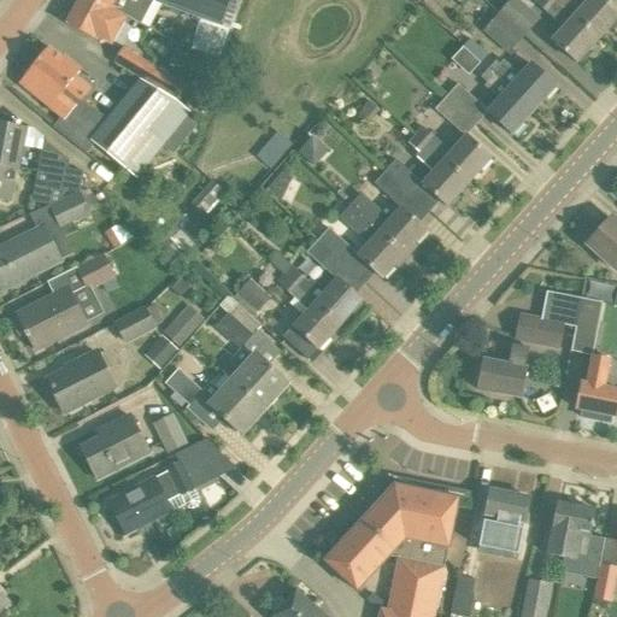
[(109,12),(111,9),(95,0),(78,0),(66,24),(94,40),(95,36),(111,45),(124,21),(109,12)]
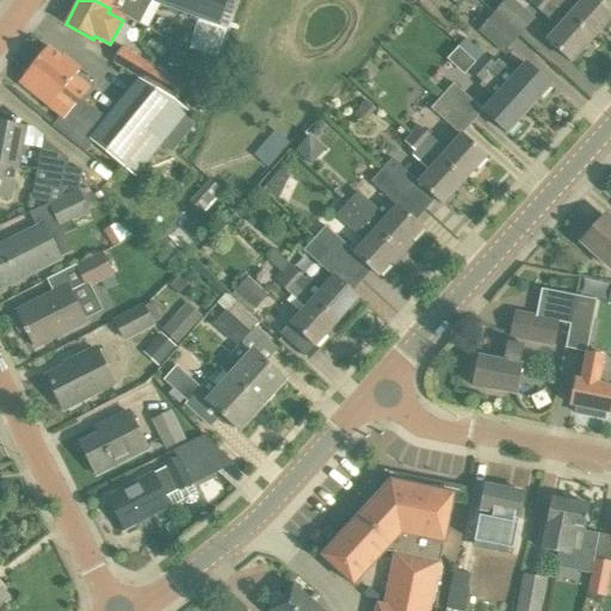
[(94,0),(110,8),(137,24),(149,0),(94,0)]
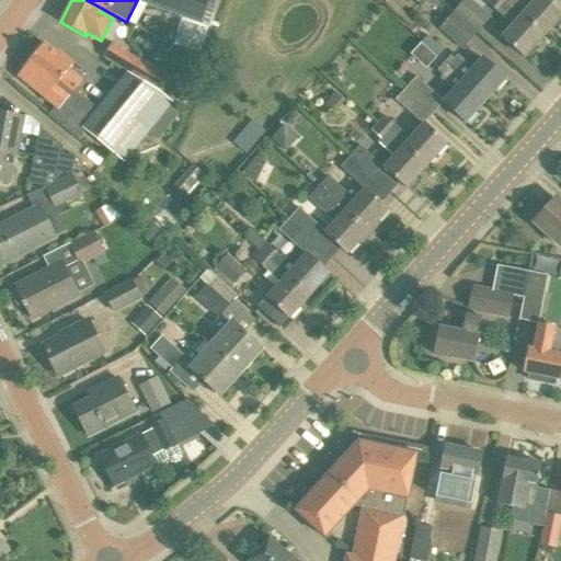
[(144,0),(142,3),(199,23),(207,0),(144,0)]
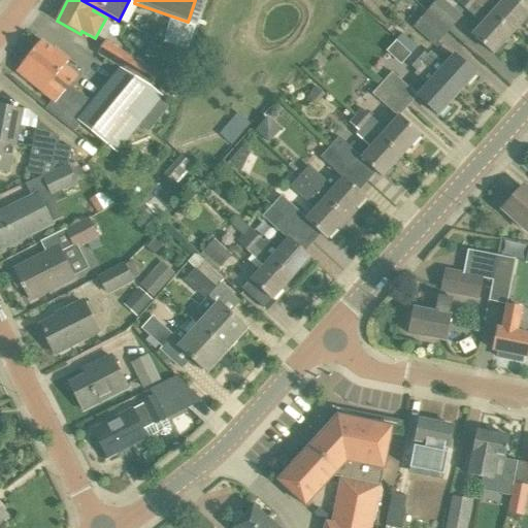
[(449,32),(463,17),(444,0),(436,0),(427,11),(449,32)]
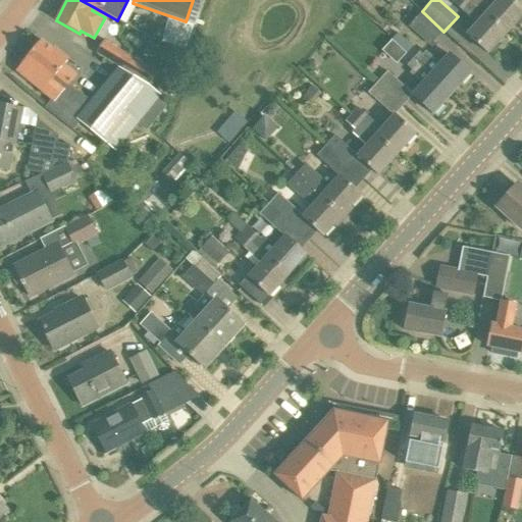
[(475,4),(470,0),(454,0),(453,2),(477,23),(467,35),(488,54),(507,33),(485,14),(475,4)]
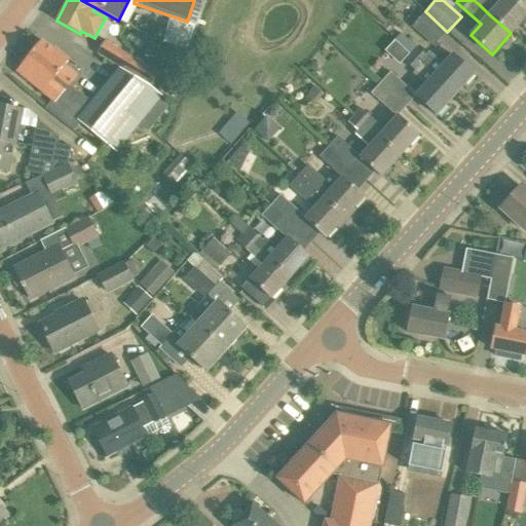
[(501,0),(489,14),(511,33),(525,16),(525,8),(516,0),(501,0)]
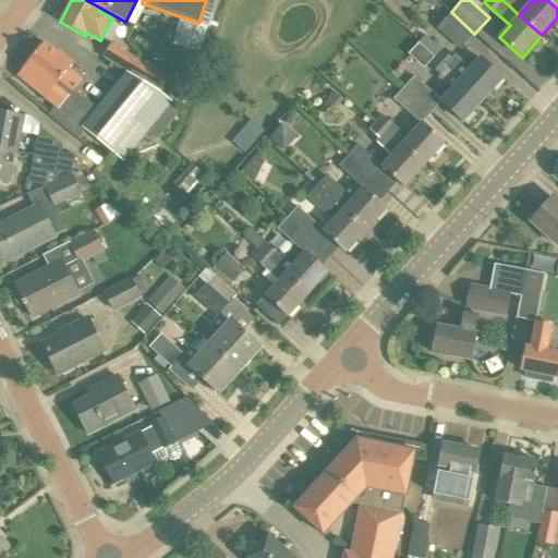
[(460,49),(474,34),(451,12),(437,28),(460,49)]
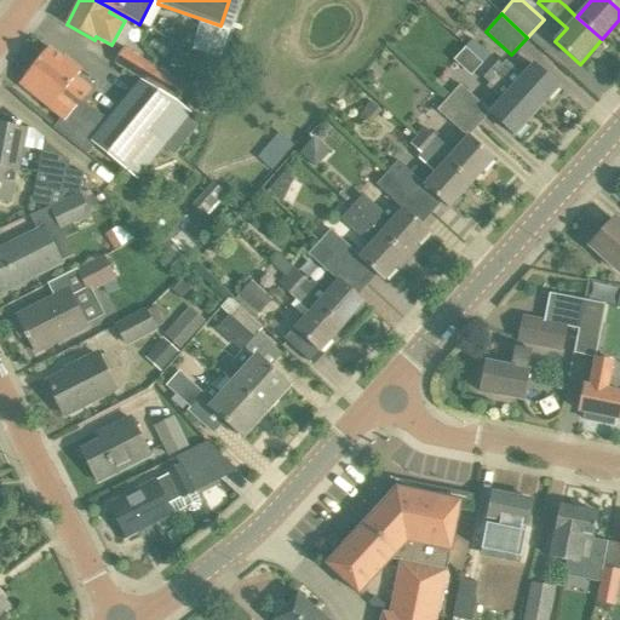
[(465,46),(512,89),(537,112),(560,87),(534,64),(523,75),(506,59),(501,65),(472,39),(465,46)]
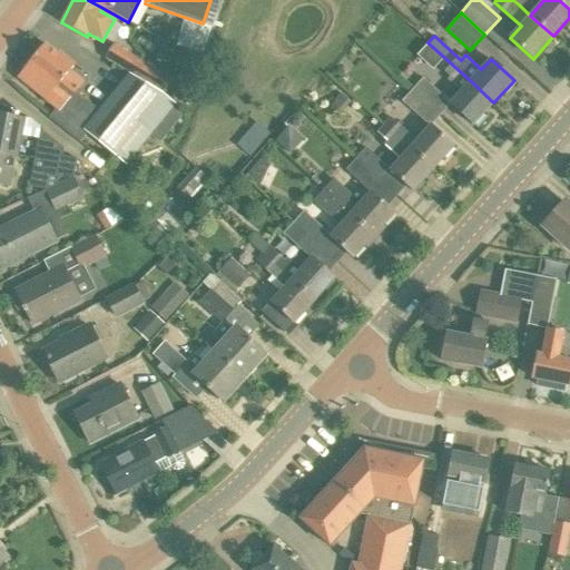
[(493,102),(471,81),(428,42),(419,52),(429,62),(438,52),(443,59),(438,66),(450,77),(448,80),(461,92),(450,105),(473,125),(493,102)]
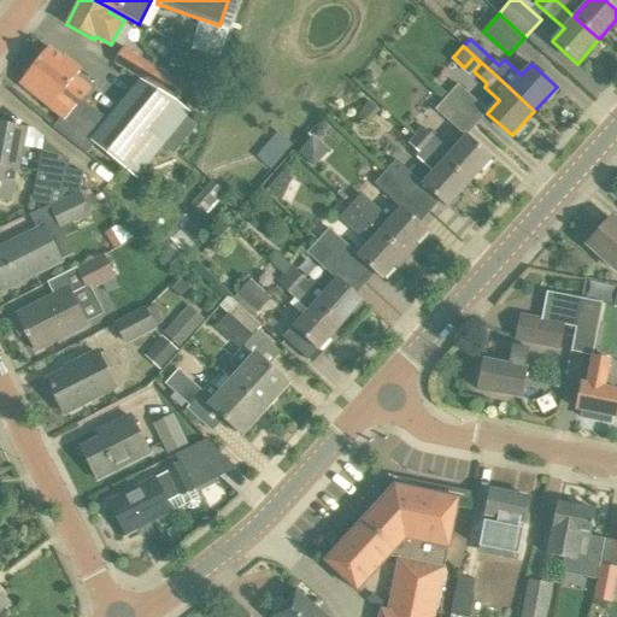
[(148,86),(141,81),(109,121),(82,99),(90,88),(76,76),(81,70),(64,56),(62,58),(48,47),(19,83),(51,109),(50,110),(60,118),(53,128),(86,154),(94,145),(137,180),(187,118),(148,86)]
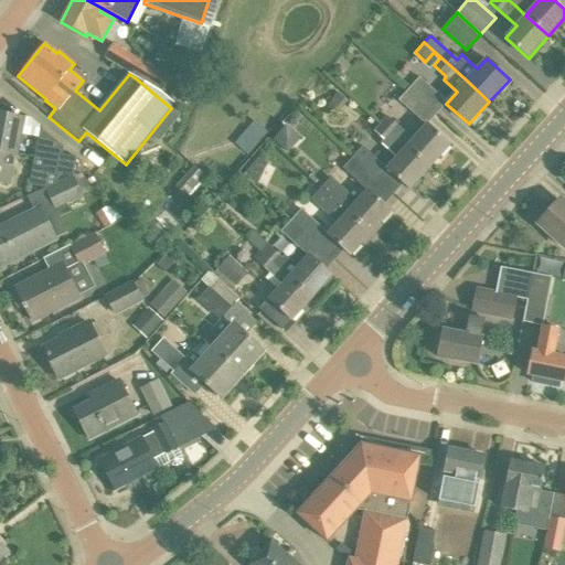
[(162,93),(171,78),(113,43),(104,59),(129,73),(162,93)]
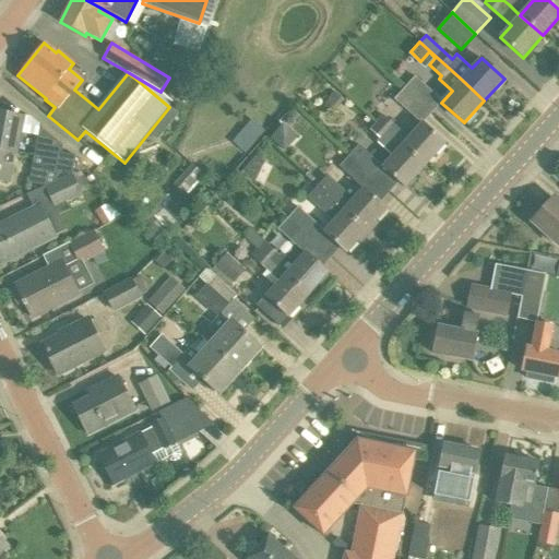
[(428,109),(439,98),(415,76),(405,87),(428,109)]
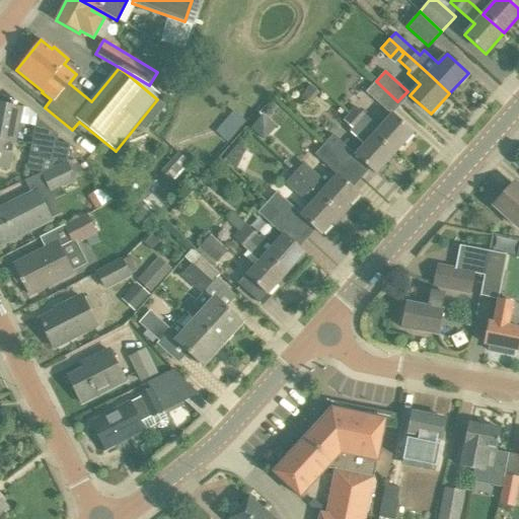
[(388,113),(397,101),(376,81),(366,92),(388,113)]
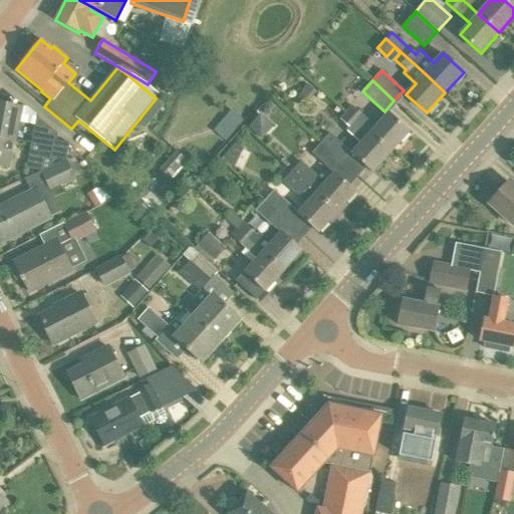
[(0,137),(14,140),(16,141),(22,108),(0,103),(0,137)]
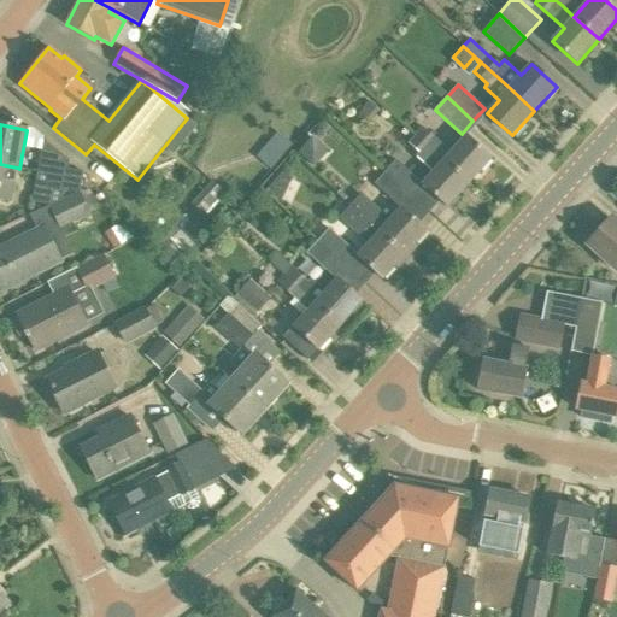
[(416,134),(445,160),(470,183),(492,158),(466,136),(452,152),(423,127),(416,134)]
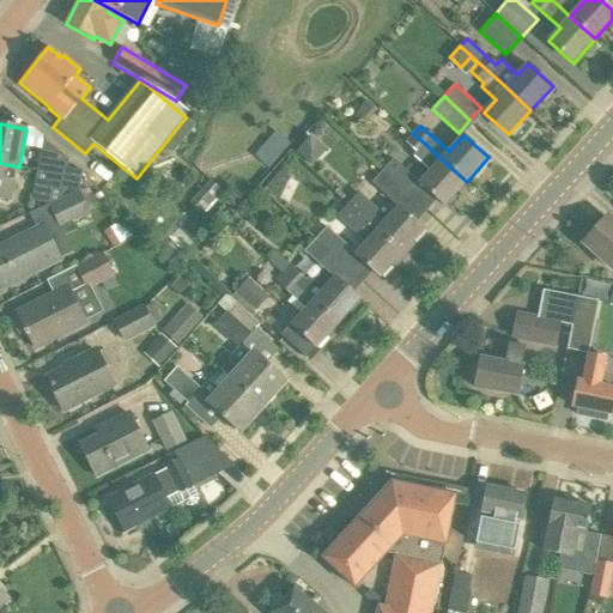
[(467,182),(442,159),(413,133),(405,143),(416,152),(413,156),(430,171),(419,183),(444,206),(467,182)]
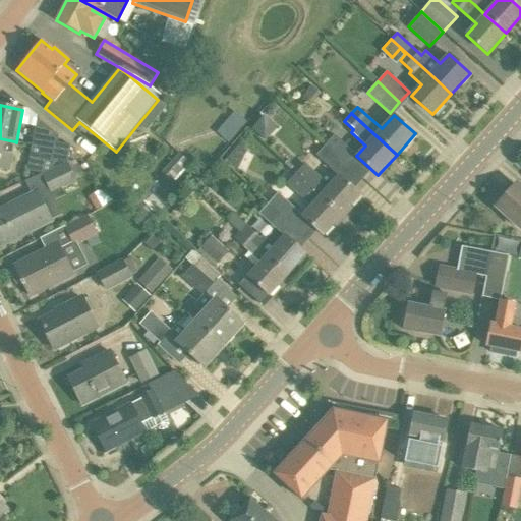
[(58,147),(58,142),(57,142),(58,135),(41,121),(36,120),(32,145),(44,147),(42,159),(55,162),(58,147)]
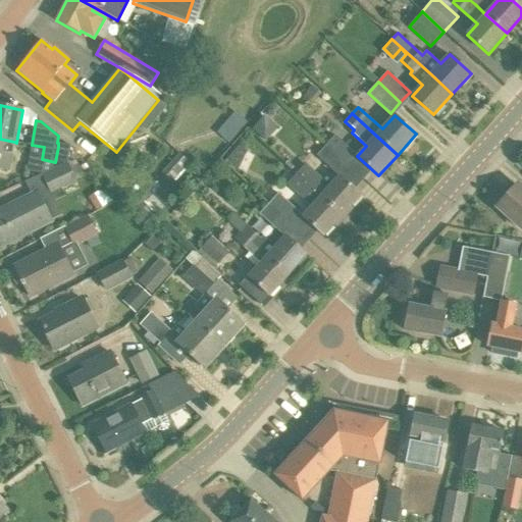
[(345,162),(355,152),(335,135),(325,145),(345,162)]
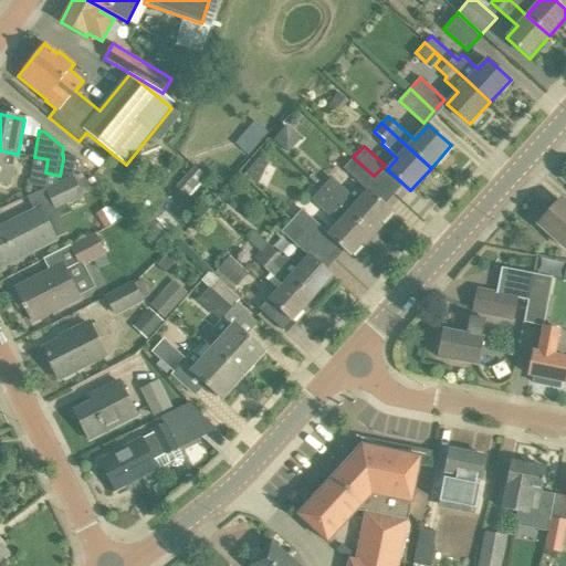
[(0,150),(0,182),(10,185),(16,154),(0,150)]
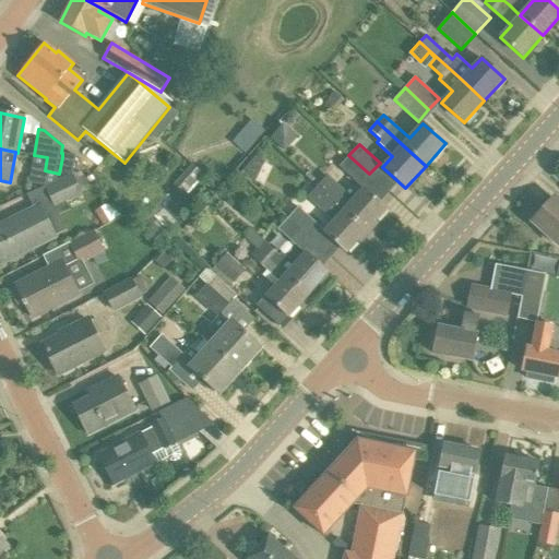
[(72,171),(75,155),(62,153),(62,157),(59,174),(45,170),(47,157),(34,155),(28,183),(46,186),(45,187),(45,188),(83,169),(82,168),(72,171)]
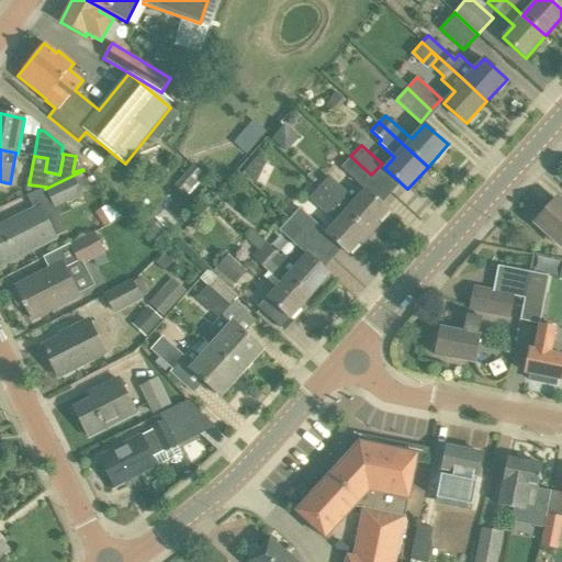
[(361,187),(371,175),(350,156),(340,168),(361,187)]
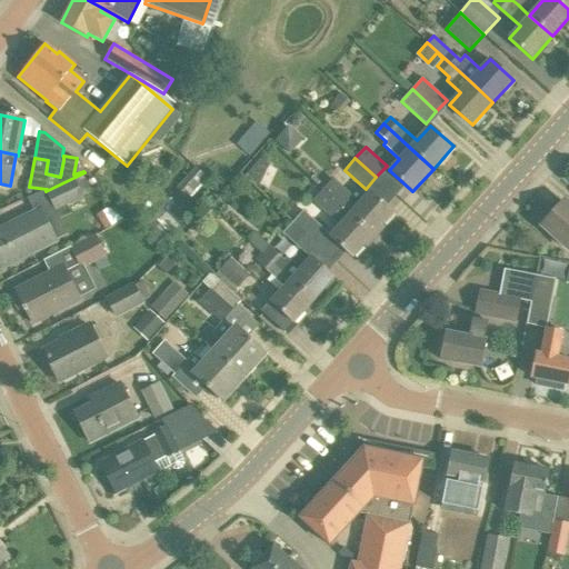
[(188,199),(207,178),(195,168),(176,189),(188,199)]
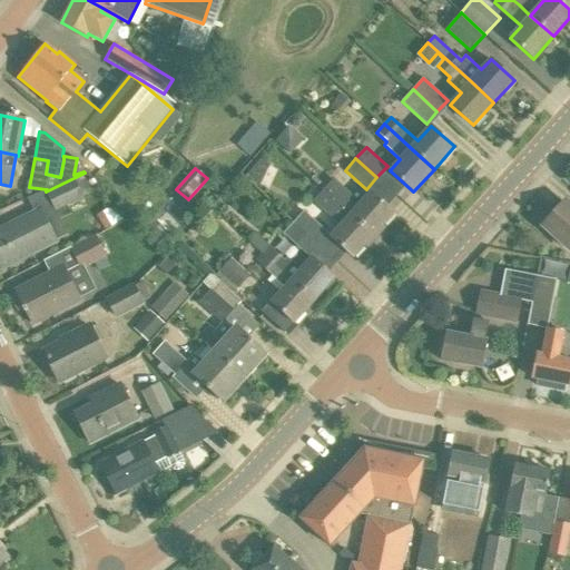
[(94,192),(85,173),(46,192),(51,204),(57,214),(68,207),(84,200),(82,196),(94,192)]
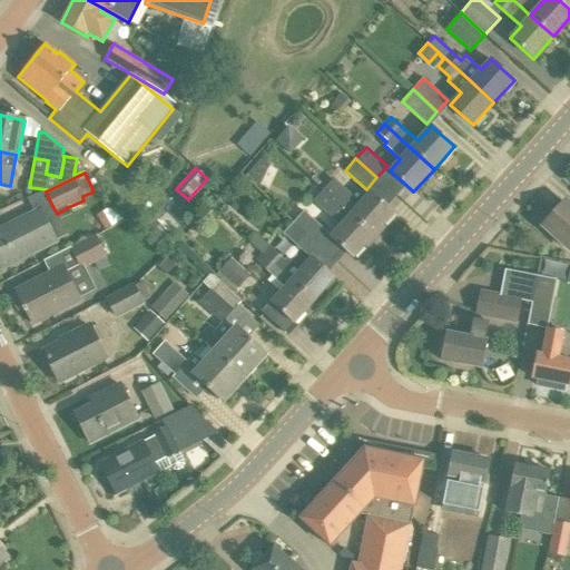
[(324,190),(351,214),(374,235),(394,213),(371,192),(361,203),(334,178),(324,190)]
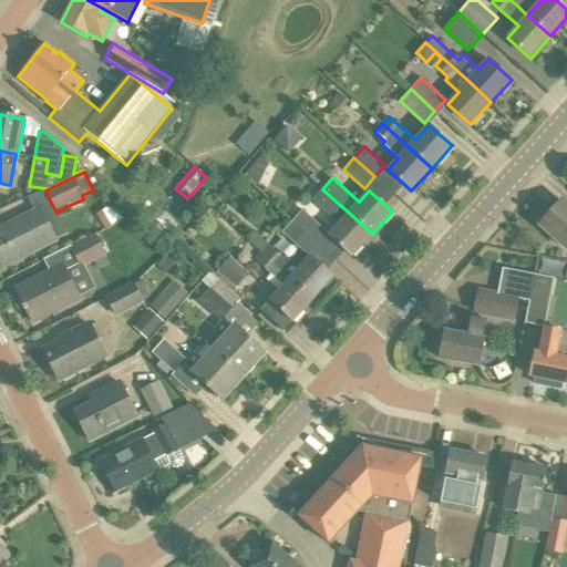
[(372,234),(349,213),(322,189),(311,200),(338,225),(329,236),(352,257),(372,234)]
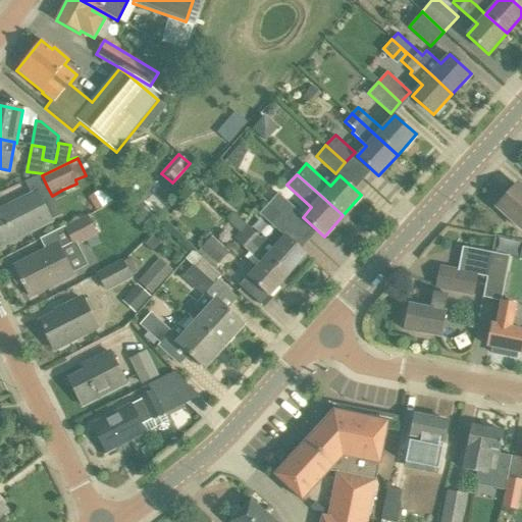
[(521,189),(517,185),(497,207),(521,229),(521,189)]
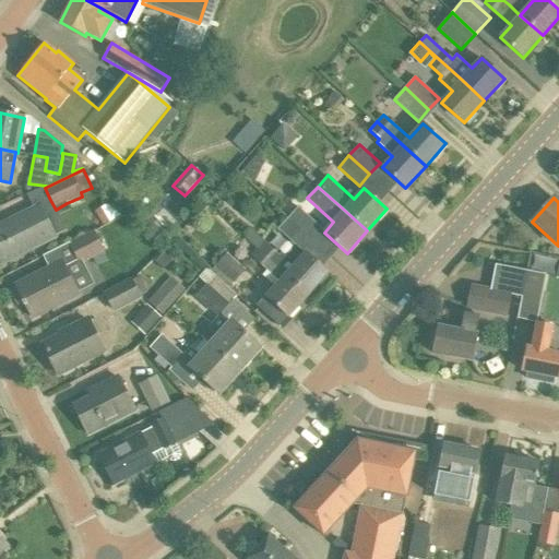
[(118,201),(106,210),(116,225),(129,217),(118,201)]
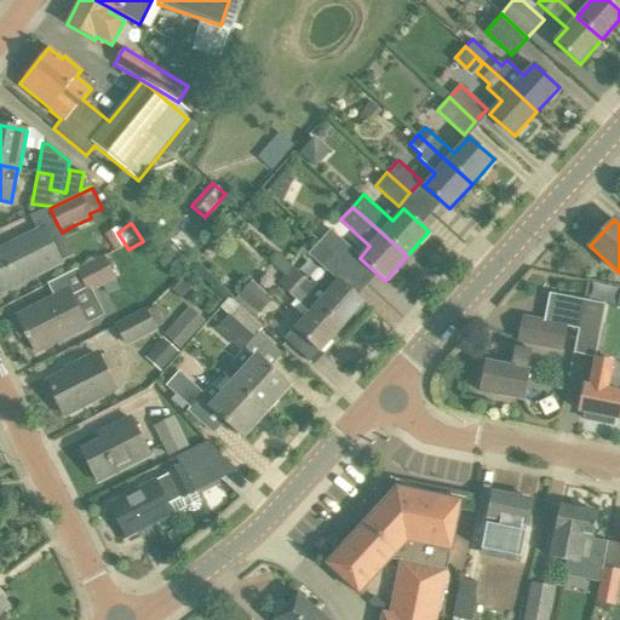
[(38,230),(0,248),(0,286),(4,293),(62,264),(61,262),(50,239),(44,228),(38,230)]
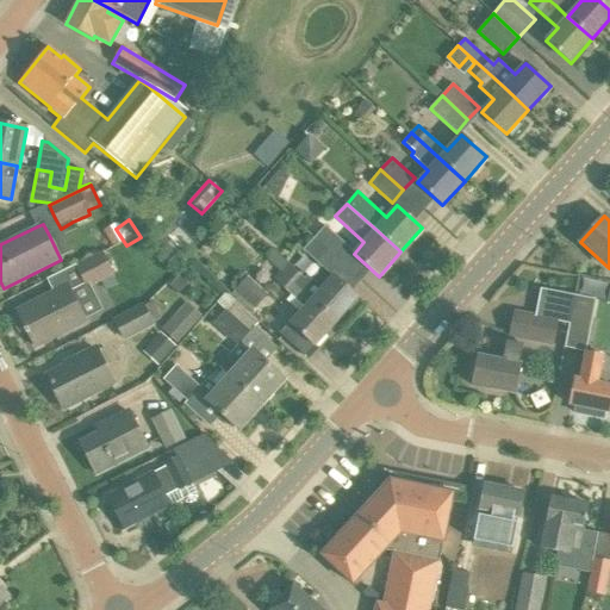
[(340,262),(352,249),(325,226),(313,238),(340,262)]
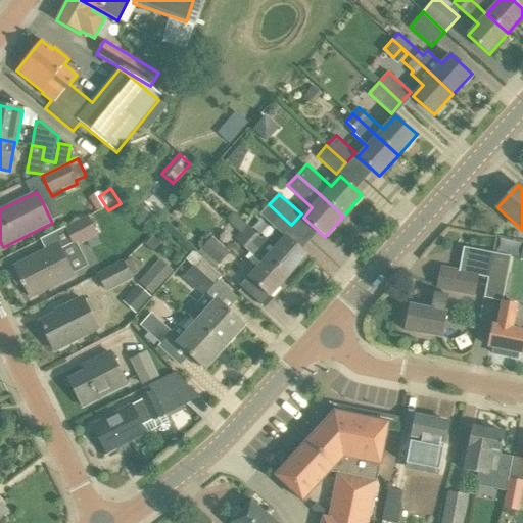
[(282,234),(291,225),(269,204),(259,215),(282,234)]
